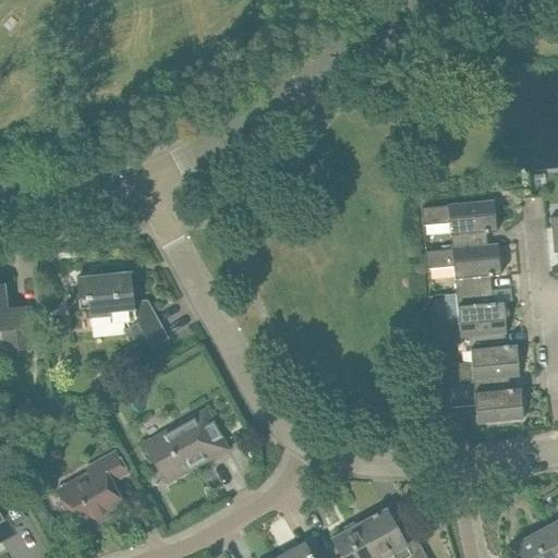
[(482,247),(482,246),(481,233),(496,232),(494,202),(421,208),(423,226),(449,223),(451,250),(451,251),(482,247)]
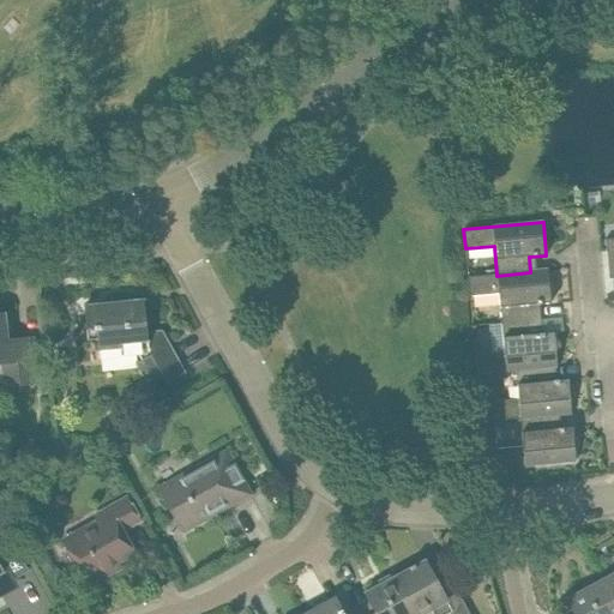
[(497,276),(497,275),(468,277),(470,296),(499,294),(501,323),(535,320),(534,305),(551,304),(548,270),(530,271),(530,272),(497,276)]
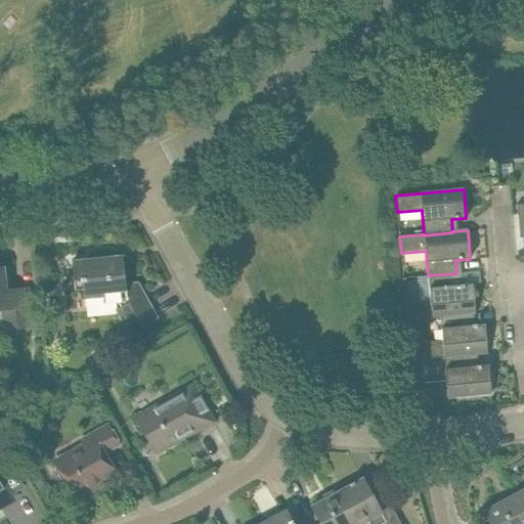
[(72,261),(74,281),(82,280),(85,306),(118,303),(134,332),(158,318),(137,284),(126,285),(124,268),(123,256),(115,257),(72,261)]
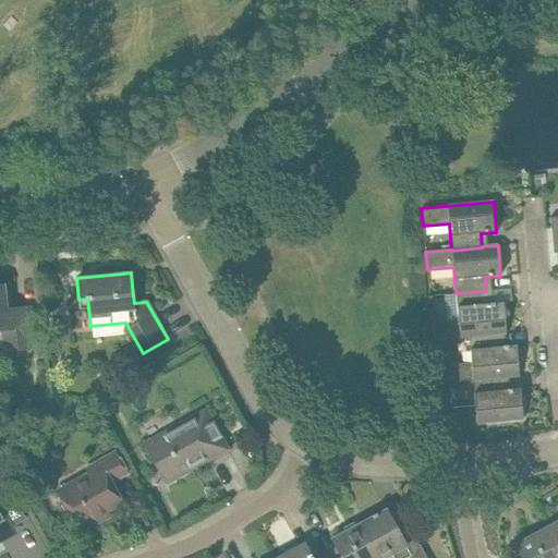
[(33,348),(31,330),(28,308),(5,311),(3,286),(0,286),(0,341),(1,351),(33,348)]
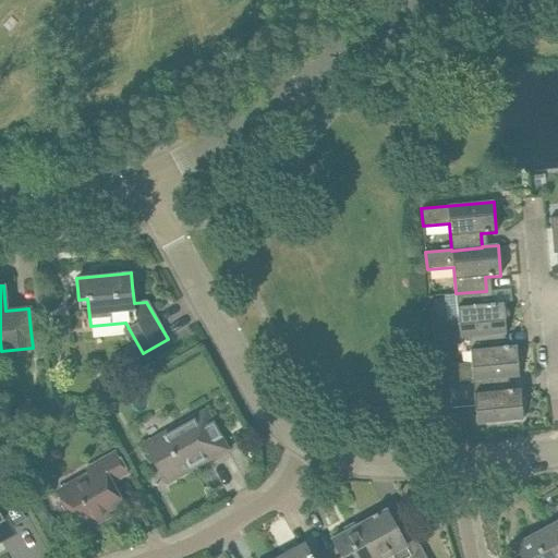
[(486,291),(456,293),(458,320),(432,323),(434,340),(469,337),(469,336),(499,334),(506,334),(504,303),(487,304),(486,291)]
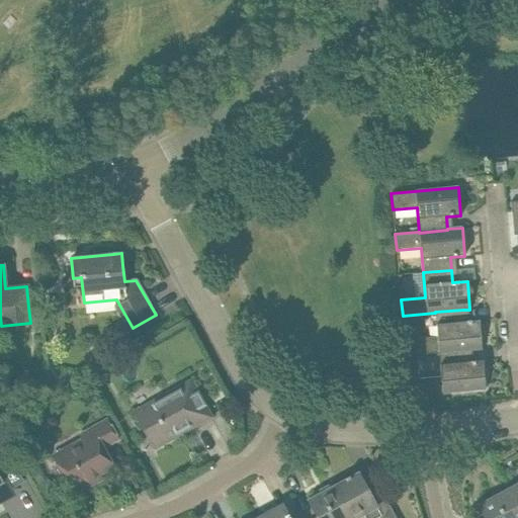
[(435,312),(435,313),(437,337),(413,339),(415,355),(439,353),(439,352),(467,349),(467,350),(482,349),(479,321),(464,322),(463,310),(435,312)]
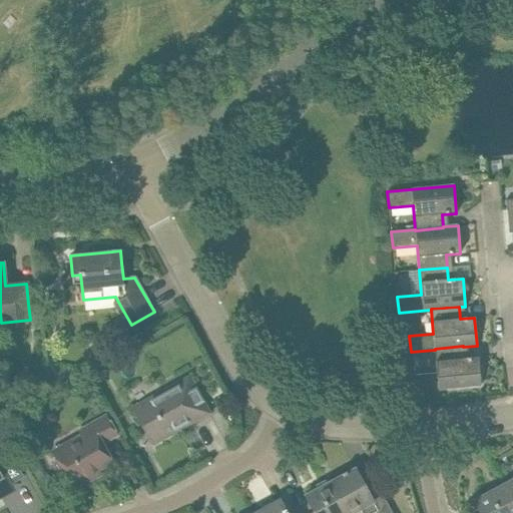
[(435,349),(435,350),(437,374),(413,376),(414,392),(481,386),(478,358),(464,359),(463,347),(463,346),(435,349)]
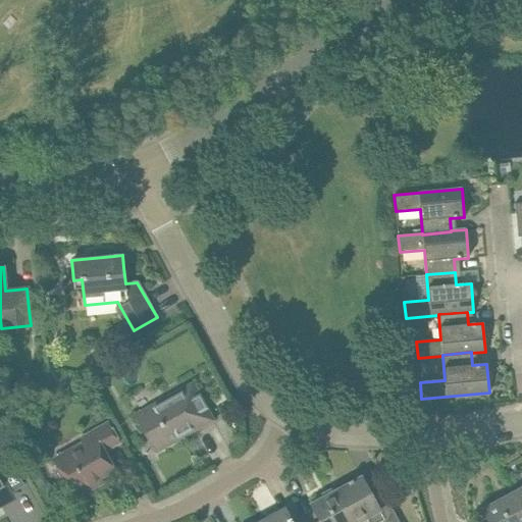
[(154,410),(137,420),(145,434),(151,431),(161,450),(186,436),(184,432),(191,428),(193,432),(214,421),(193,382),(151,406),(154,410)]
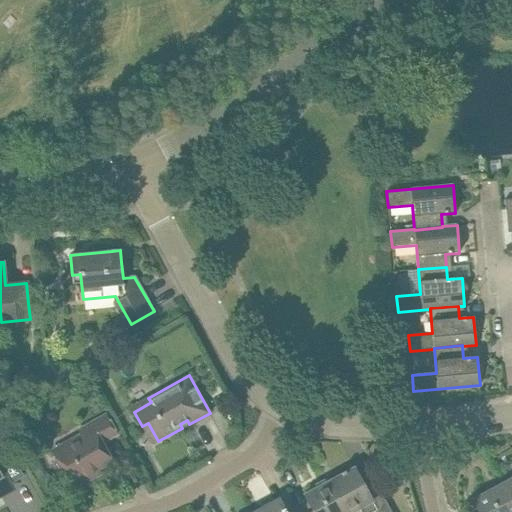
[(117,434),(107,417),(106,414),(77,430),(81,438),(53,454),(72,489),(100,473),(98,469),(112,461),(102,443),(117,434)]
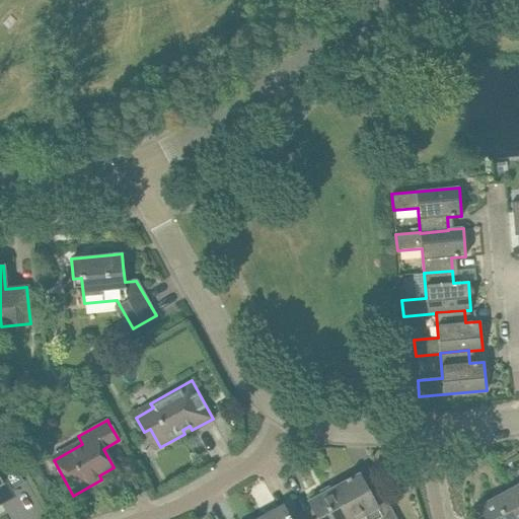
[(0,499),(12,492),(0,469),(0,465),(12,458),(0,435),(0,499)]
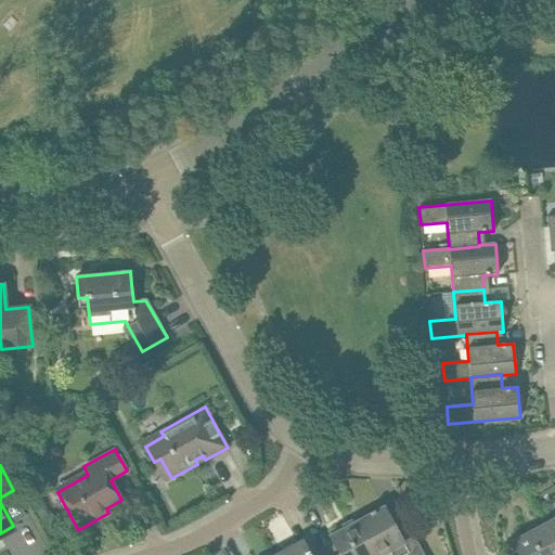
[(371,514),(358,521),(376,554),(379,554),(390,550),(392,554),(403,554),(409,553),(410,554),(424,554),(415,539),(404,545),(384,507),(375,512),(374,511),(370,513),(371,514)]
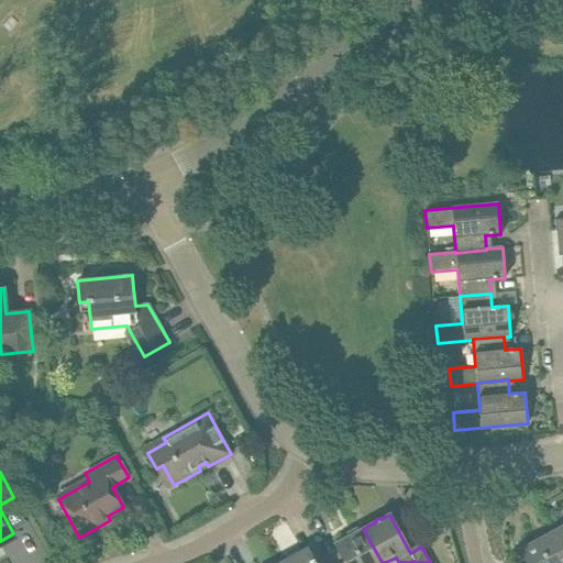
[(382,562),(363,529),(335,543),(344,561),(340,562),(382,562)]
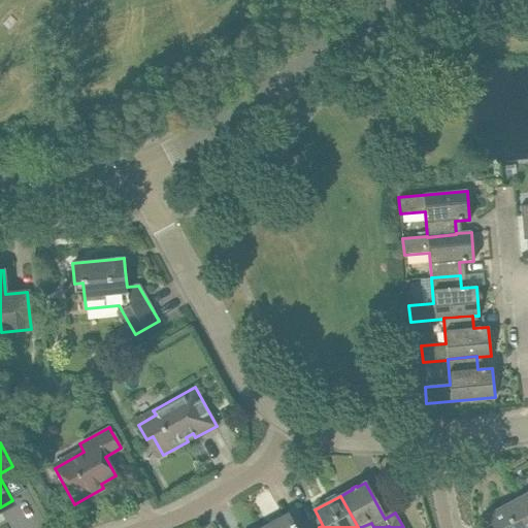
[(527,527),(527,507),(522,497),(521,497),(523,500),(514,505),(512,502),(488,516),(494,527),(527,527)]
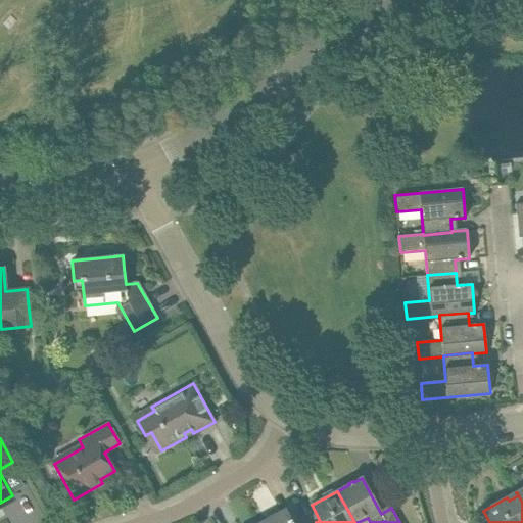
[(292,522),(286,510),(262,522),(260,522),(292,522)]
